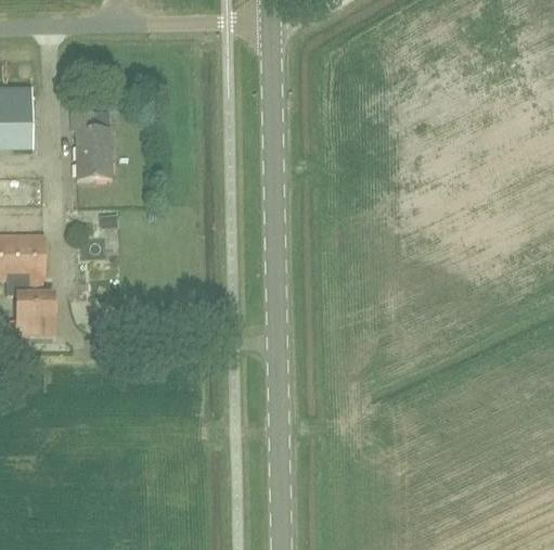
[(0,149),(31,149),(31,88),(0,88),(0,149)]
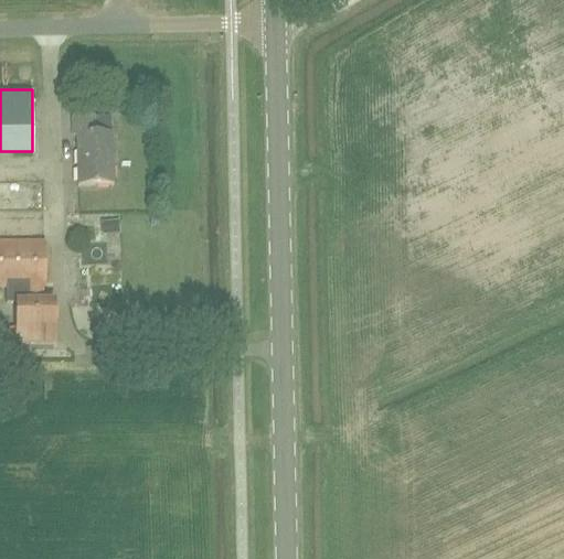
[(112,113),(72,114),(72,130),(76,130),(77,182),(113,181),(112,113)]
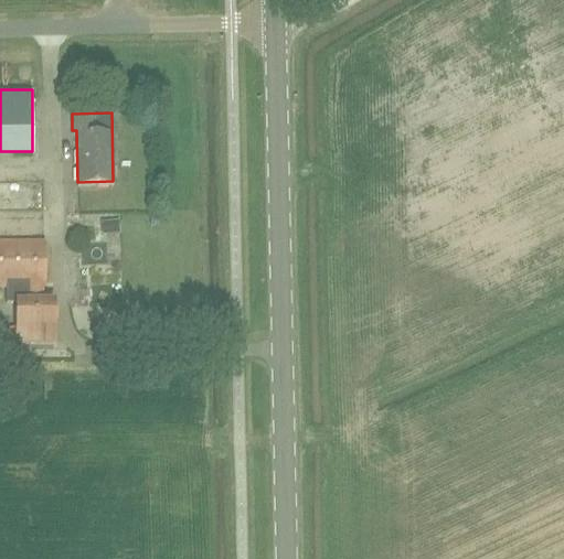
[(16,193),(17,208),(44,206),(43,192),(16,193)]
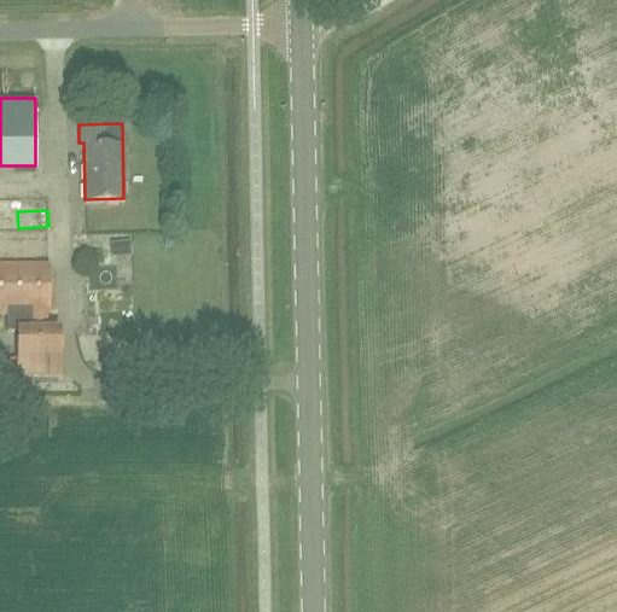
[(111,238),(111,252),(131,252),(131,237),(111,238)]
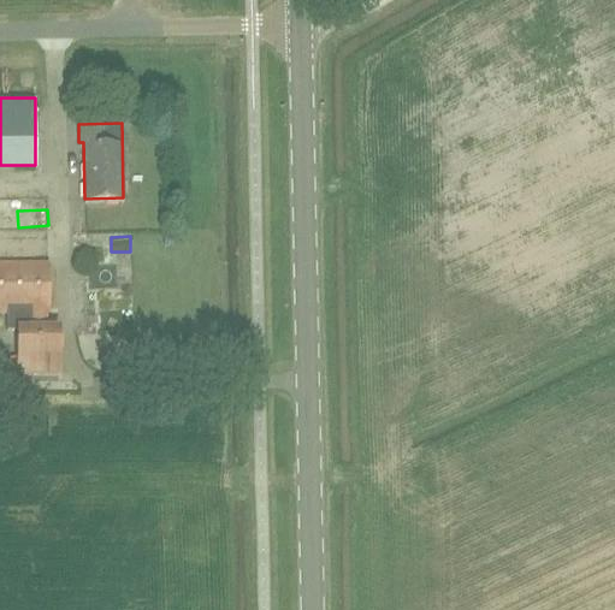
[(48,260),(0,260),(0,309),(7,309),(7,327),(17,327),(17,372),(58,372),(58,369),(58,353),(58,326),(46,326),(45,309),(48,309),(48,260)]
